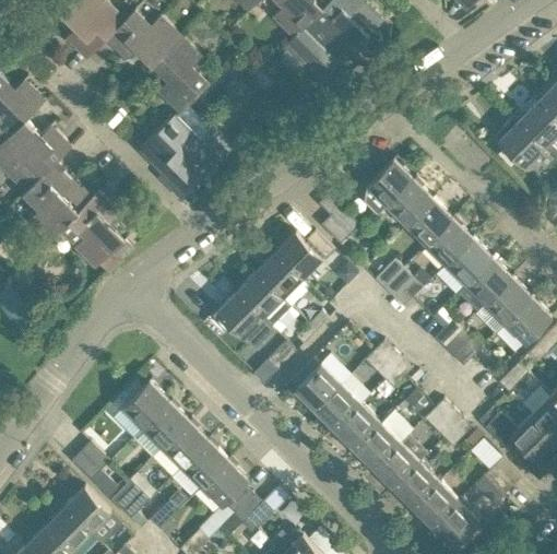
[(108,6),(103,0),(71,0),(58,13),(74,30),(61,43),(61,44),(68,37),(71,40),(69,44),(85,60),(105,40),(126,20),(109,4),(108,6)]
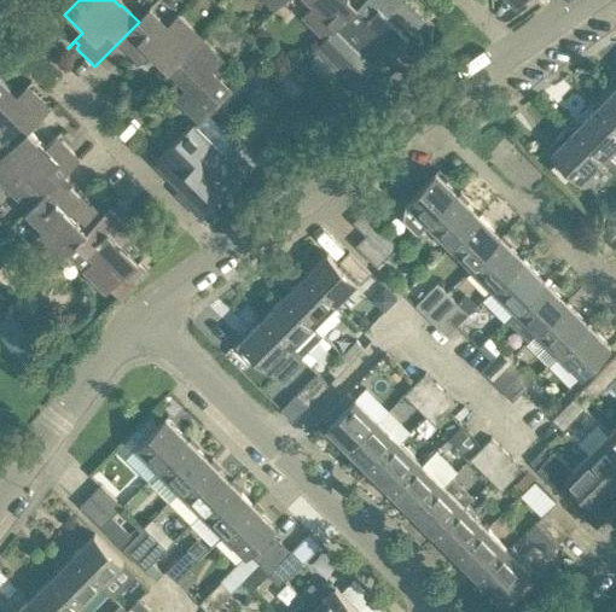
[(259,0),(273,15),(286,0),(259,0)]
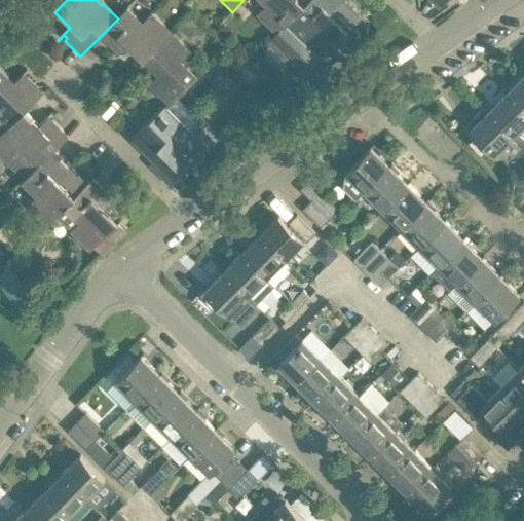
[(274,36),(310,0),(257,0),(265,8),(256,17),(274,36)]
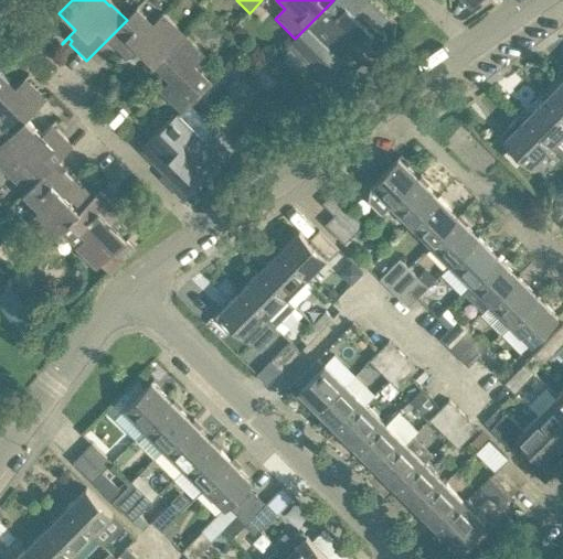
[(382,35),(381,34),(376,38),(372,36),(385,23),(369,6),(362,12),(359,9),(361,7),(354,0),(333,0),(295,39),(285,49),(287,51),(286,52),(319,83),(320,82),(324,85),(359,50),(360,55),(358,58),(359,60),(360,61),(362,62),(363,62),(365,62),(368,63),(371,62),(372,62),(374,61),(376,60),(381,54),(382,53),(383,52),(383,51),(384,47),(384,45),(384,44),(384,42),(384,41),(384,40),(383,38),(382,35)]
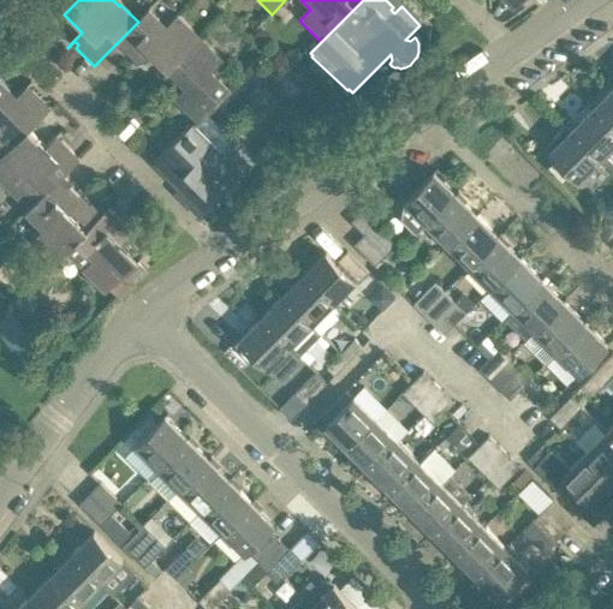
[(499,0),(512,12),(524,0),(541,0),(543,1),(543,0),(499,0)]
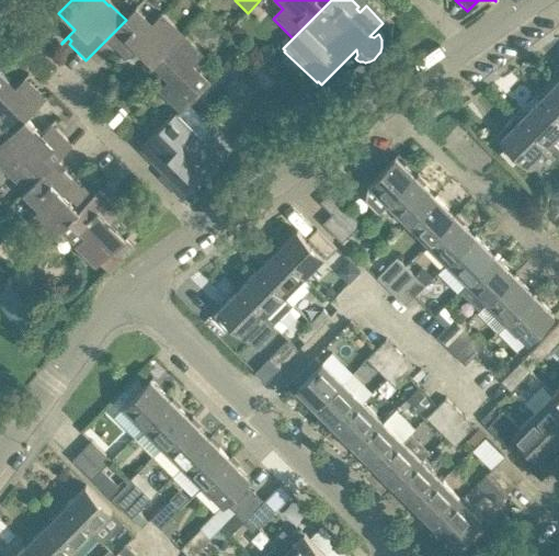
[(151,67),(180,38),(159,19),(150,27),(134,12),(126,20),(105,41),(122,57),(124,55),(127,58),(121,64),(122,65),(136,52),(151,67)]
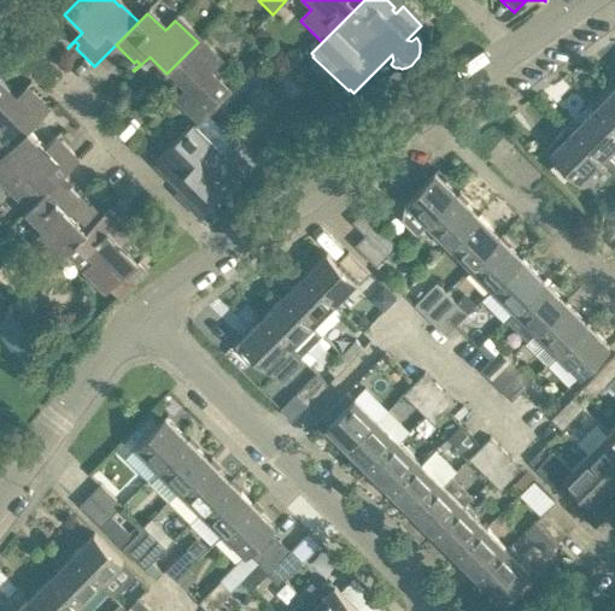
[(261,31),(252,41),(261,50),(269,41),(261,31)]
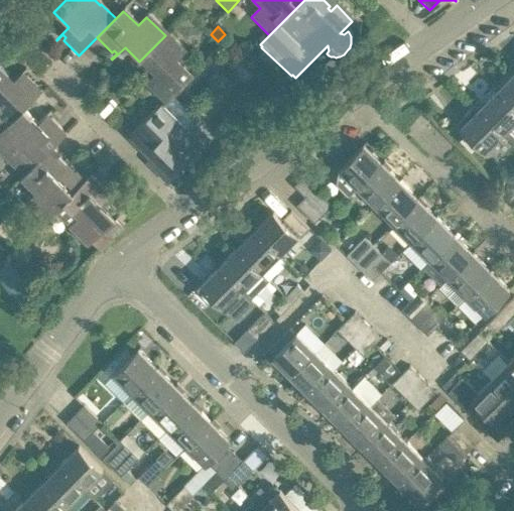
[(163,104),(178,90),(189,79),(174,64),(183,54),(165,35),(139,61),(153,76),(141,89),(142,89),(147,84),(150,87),(148,89),(163,104)]
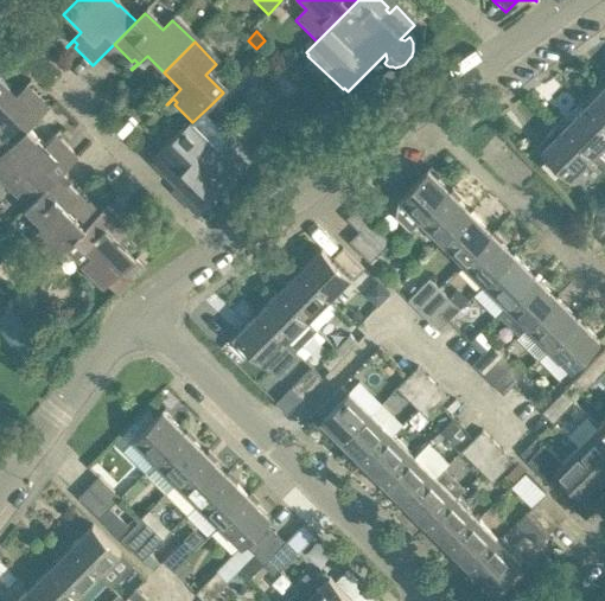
[(298,95),(285,82),(273,94),(285,107),(298,95)]
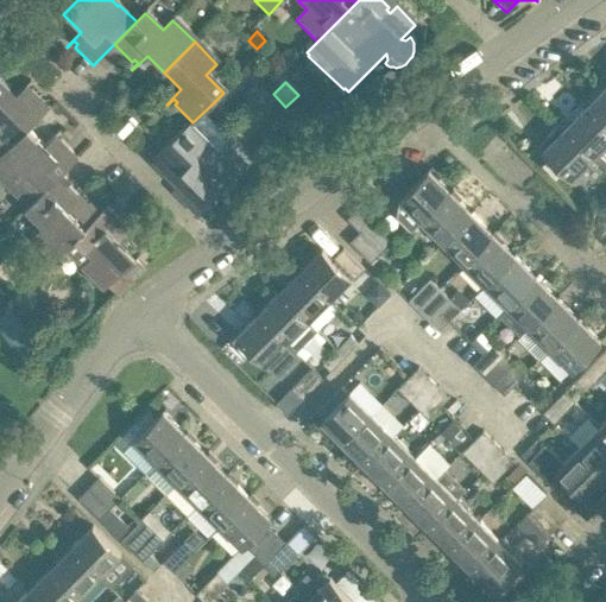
[(26,132),(27,132),(48,111),(30,93),(27,95),(24,92),(30,84),(29,84),(14,99),(0,83),(0,149),(4,153),(16,141),(26,132)]
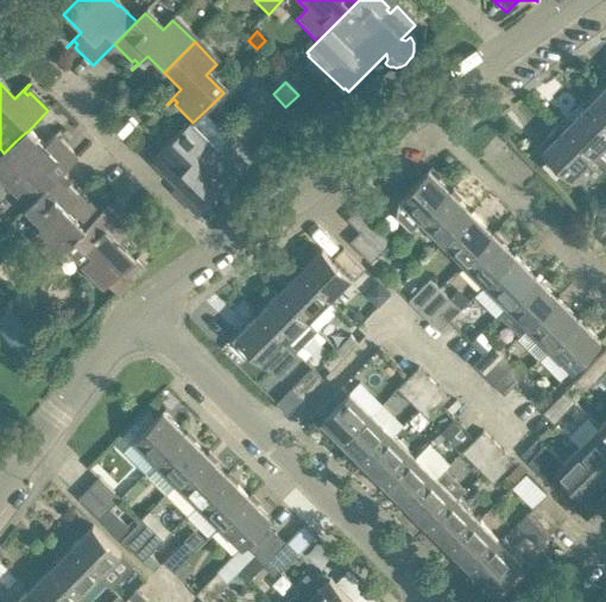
[(605,132),(605,89),(584,111),(605,132)]
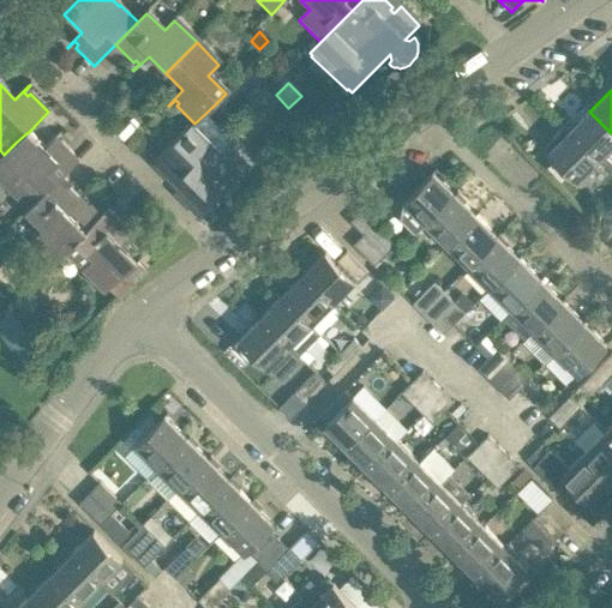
[(597,162),(611,145),(611,133),(589,112),(569,133),(597,162)]
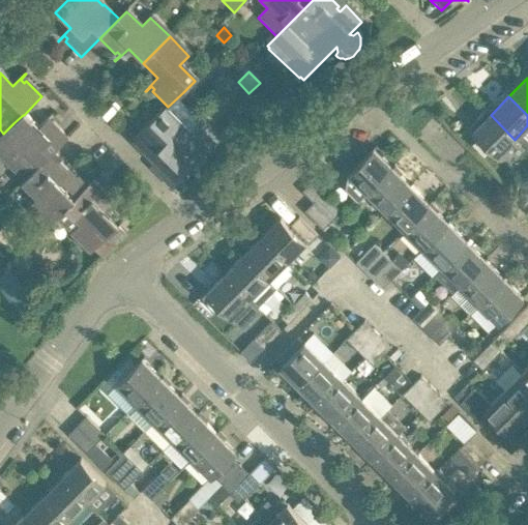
[(149,169),(155,175),(171,191),(221,141),(201,121),(189,133),(165,109),(130,143),(152,166),(149,169)]
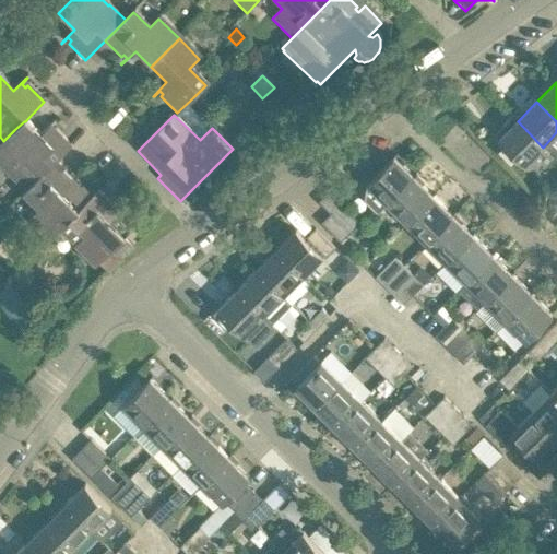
[(39,137),(25,121),(24,121),(14,130),(3,141),(0,143),(0,169),(23,193),(40,176),(42,177),(51,167),(71,148),(54,131),(51,133),(48,130),(54,124),(52,124),(39,137)]
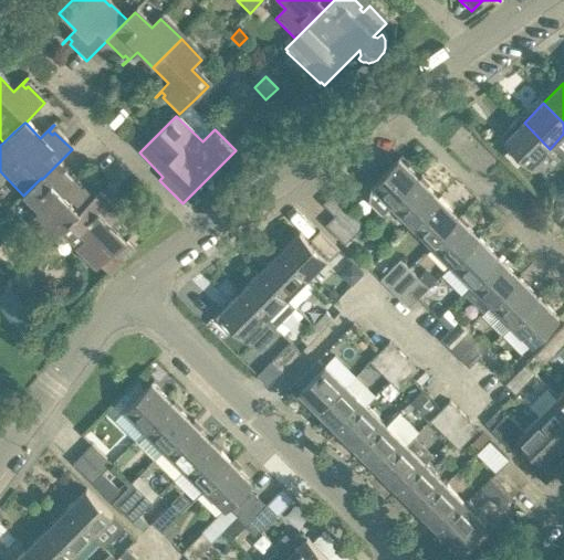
[(530,169),(550,149),(524,123),(504,141),(502,139),(501,140),(530,169)]
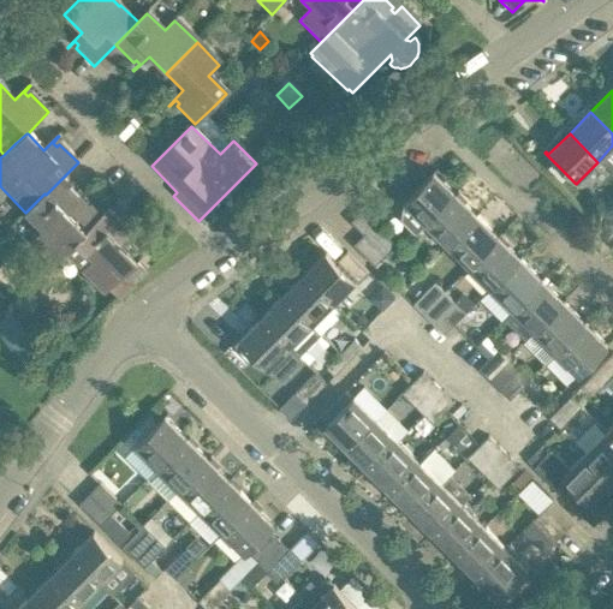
[(414,238),(426,227),(454,198),(433,177),(435,174),(434,173),(403,204),(399,224),(414,238)]
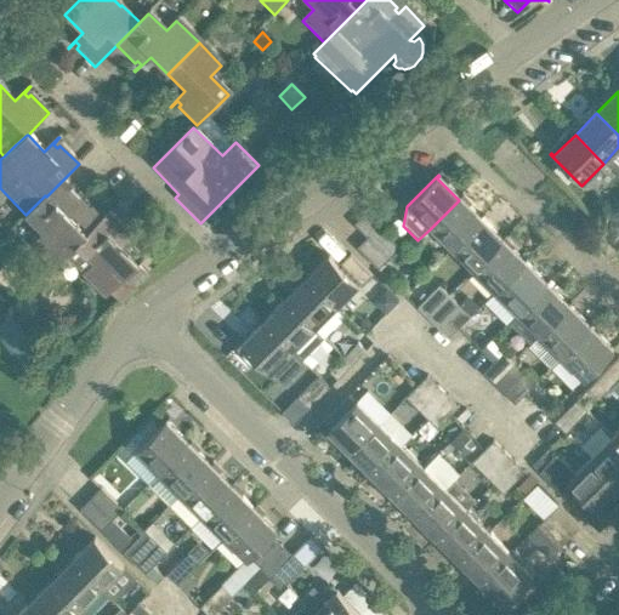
[(63,257),(101,221),(83,203),(75,210),(72,206),(75,204),(57,186),(46,197),(45,195),(26,215),(23,217),(41,235),(30,246),(54,269),(64,258),(63,257)]
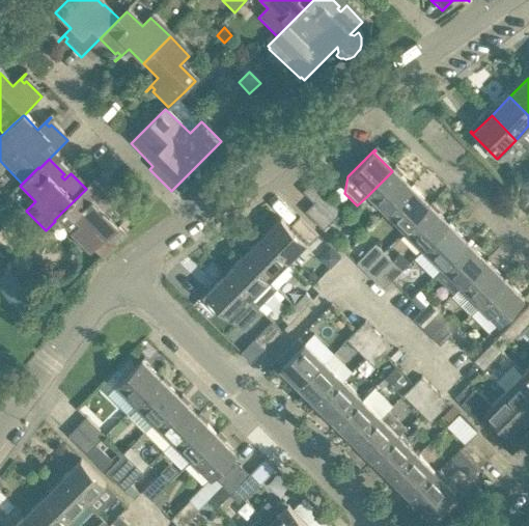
[(386,215),(411,190),(392,171),(367,196),(386,215)]
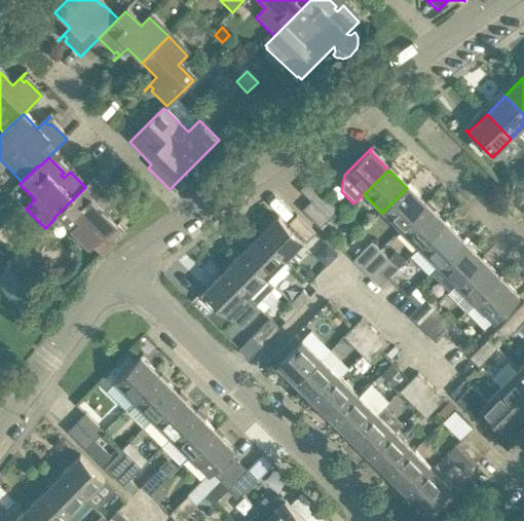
[(104,199),(107,197),(90,182),(85,187),(53,218),(54,219),(69,233),(88,253),(116,225),(129,213),(113,197),(107,202),(104,199)]
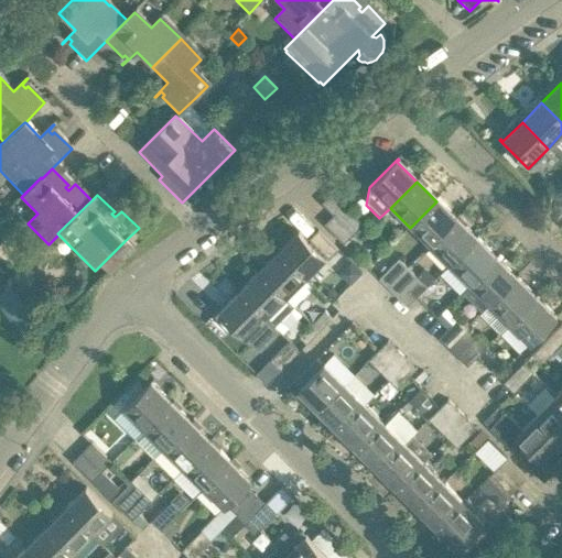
[(430,247),(456,221),(436,201),(410,228),(430,247)]
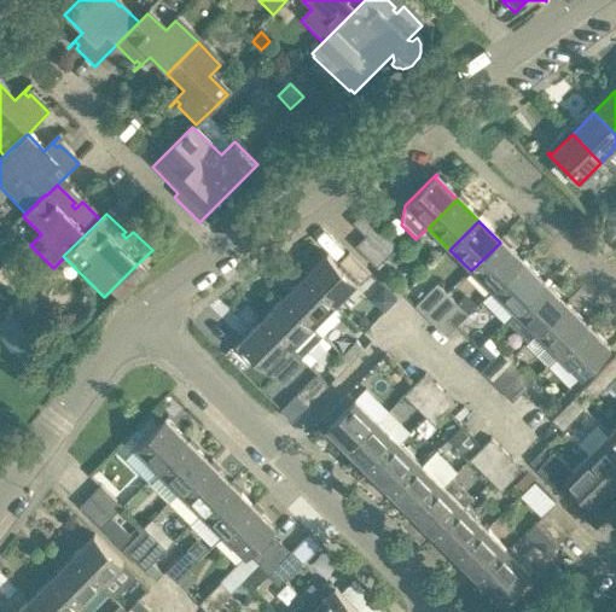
[(401,255),(396,250),(375,228),(364,239),(385,261),(387,260),(391,264),(401,255)]
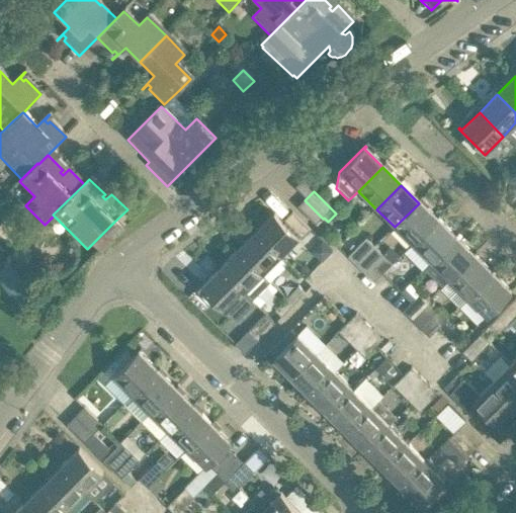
[(315,228),(323,219),(305,200),(296,209),(315,228)]
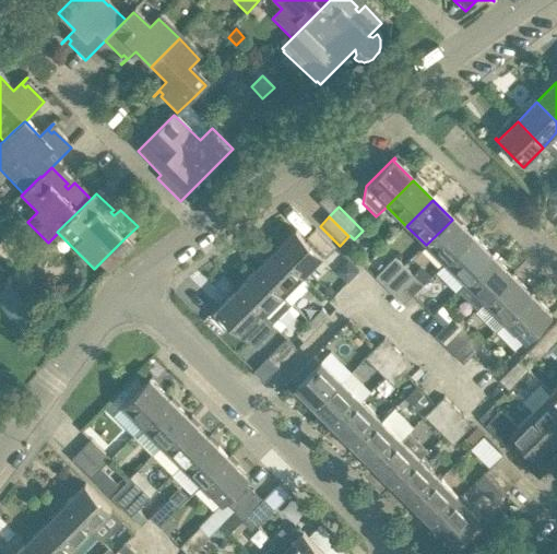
[(446,264),(472,239),(452,220),(426,245),(446,264)]
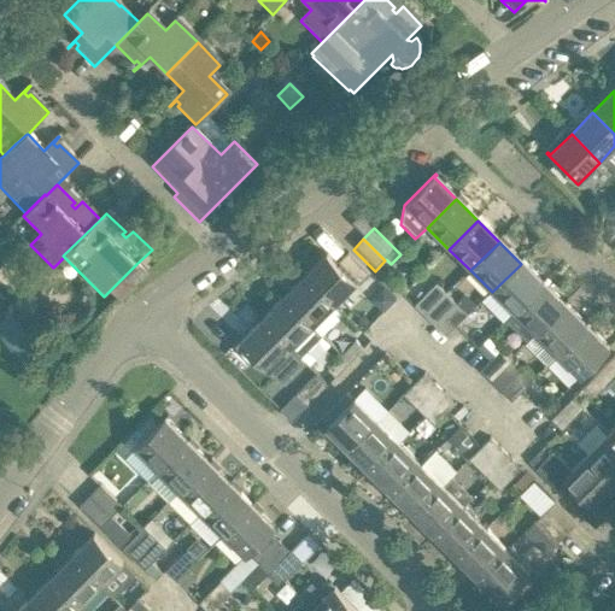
[(358,288),(368,277),(346,257),(335,268),(326,257),(303,278),(332,307),(355,286),(358,288)]
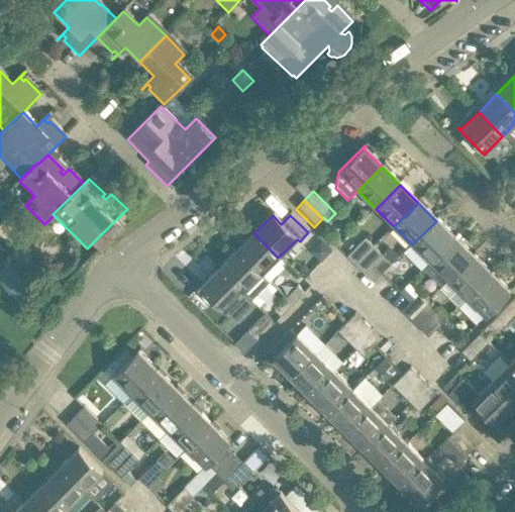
[(430,263),(454,238),(436,221),(412,244),(430,263)]
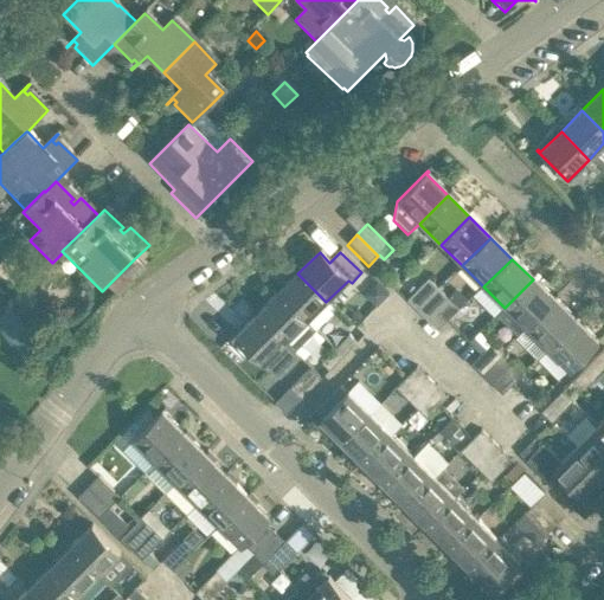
[(436,290),(426,282),(415,270),(393,290),(405,303),(415,313),(436,290)]
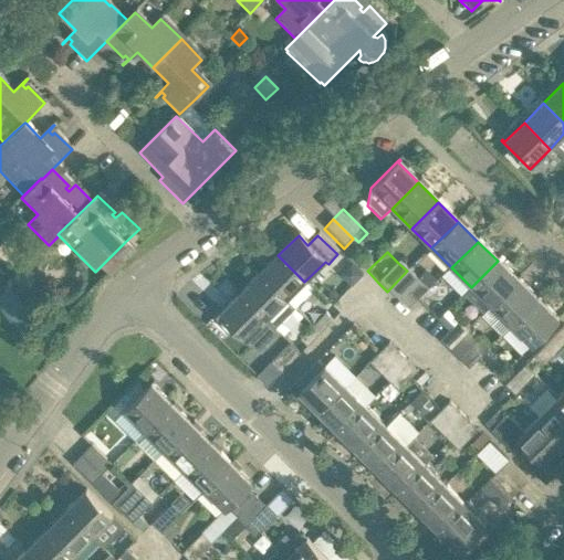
[(284,302),(304,282),(278,255),(259,275),(284,302)]
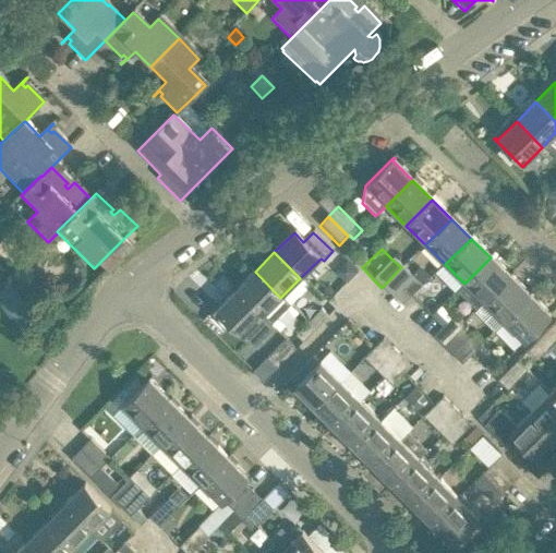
[(484,303),(510,277),(491,257),(464,284),(484,303)]
